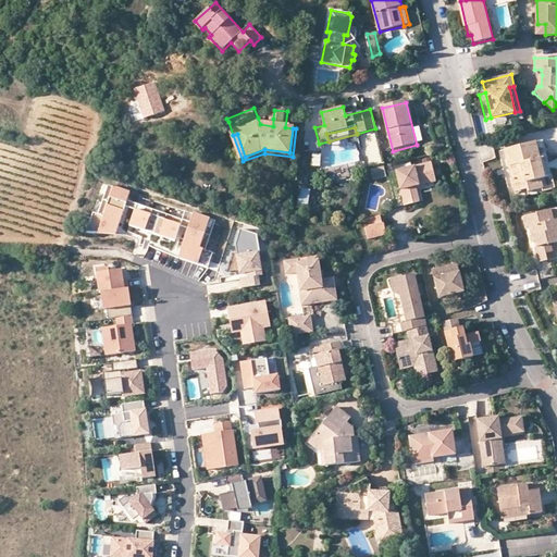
[(543,140),(505,149),(515,192),(528,188),(528,192),(543,188),(541,178),(545,177),(540,157),(547,156),(543,140)]
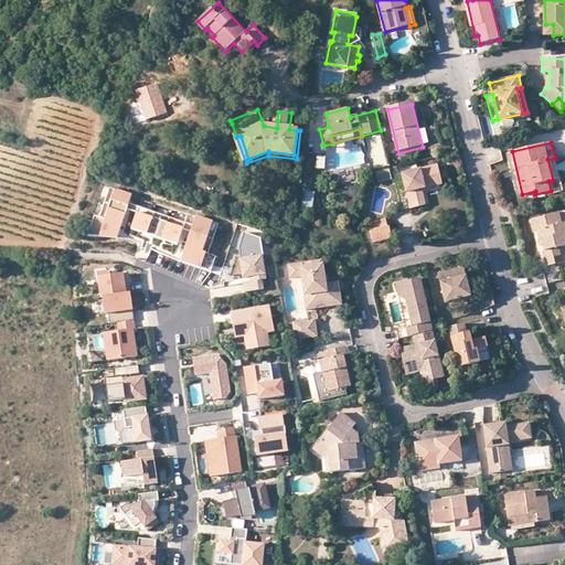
[(427,187),(443,183),(439,168),(403,176),(411,211),(428,208),(424,191),(428,191),(427,187)]
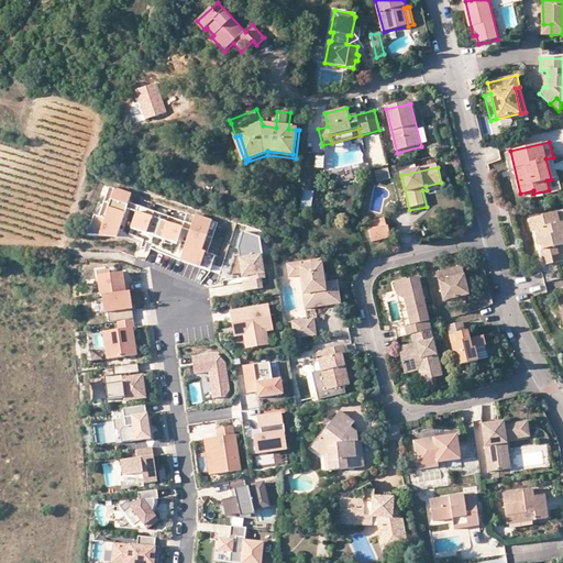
[(379,183),(390,179),(388,170),(377,174),(379,183)]
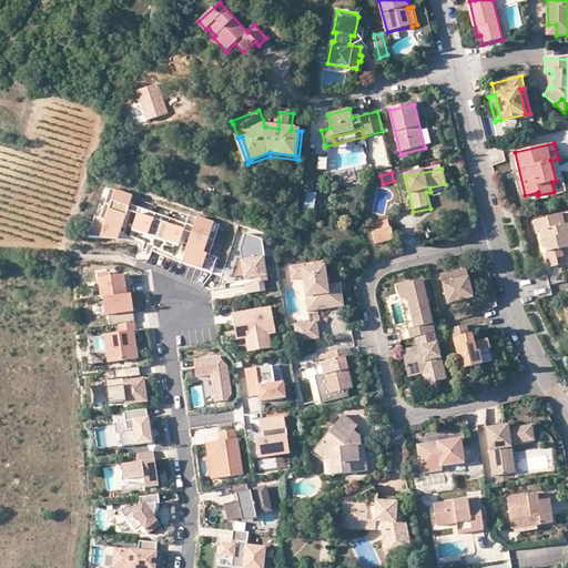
[(120,241),(130,212),(131,206),(134,198),(111,190),(102,220),(97,219),(90,239),(120,241)]
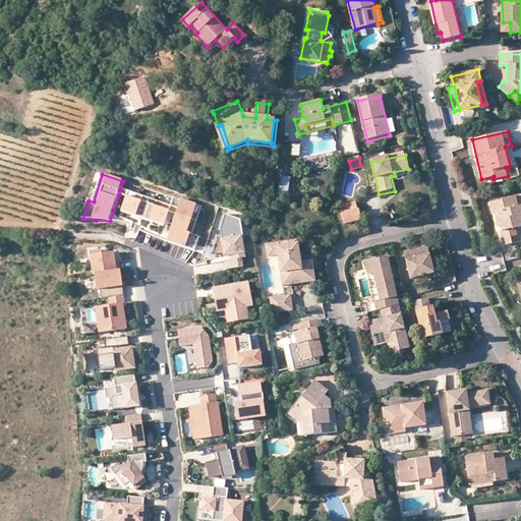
[(289,178),(279,177),(278,192),(287,193),(289,178)]
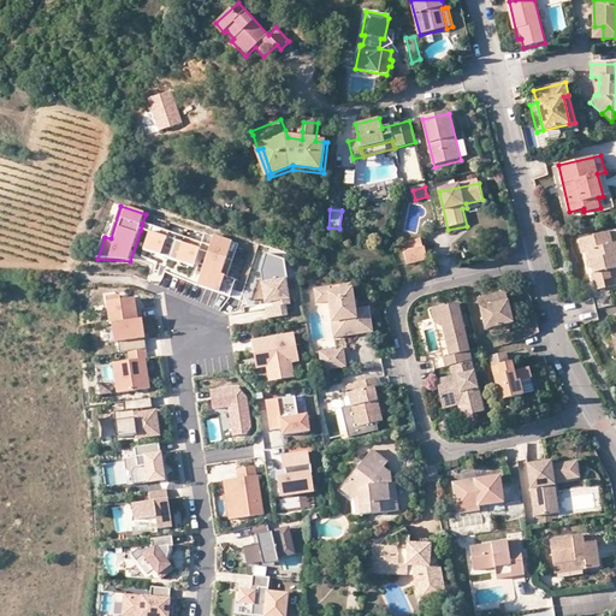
[(142,224),(141,230),(150,234),(153,227),(142,224)]
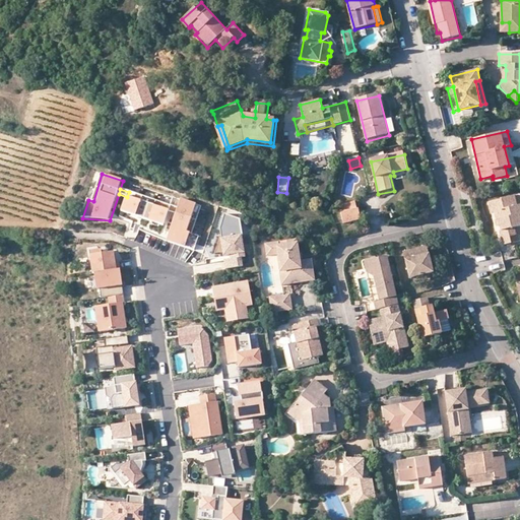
[(170,211),(172,206),(129,192),(127,197),(123,212),(165,226),(170,211)]
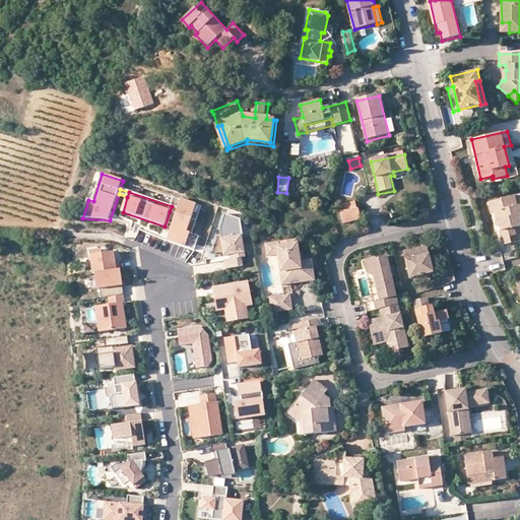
[(502,200),(489,203),(491,212),(496,211),(500,231),(499,231),(502,245),(511,243),(510,236),(519,233),(519,195),(519,194),(502,198),(502,200)]
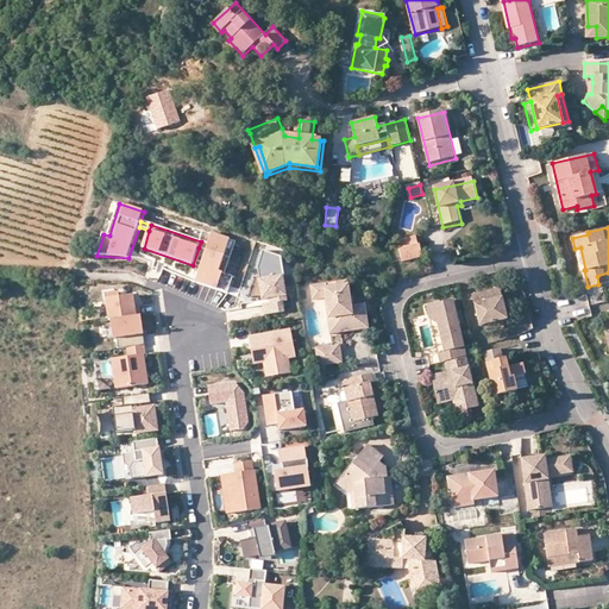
[(212,234),(209,244),(207,250),(196,283),(228,294),(231,288),(234,277),(226,275),(237,242),(212,234)]
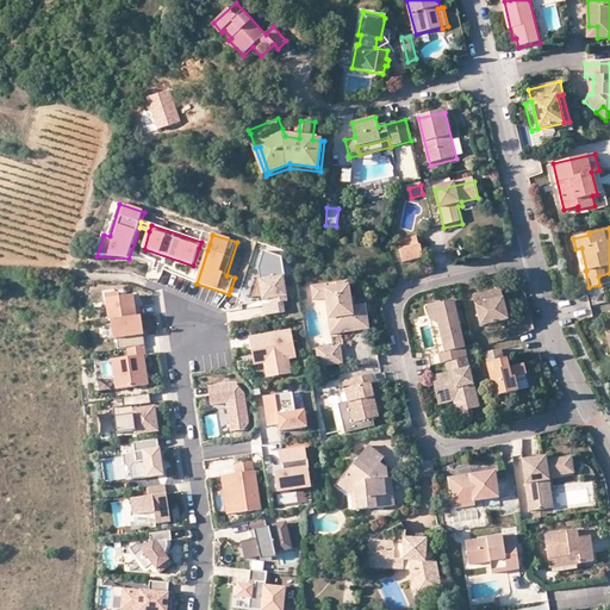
[(416,236),(398,240),(403,262),(424,257),(421,243),(417,244),(416,236)]
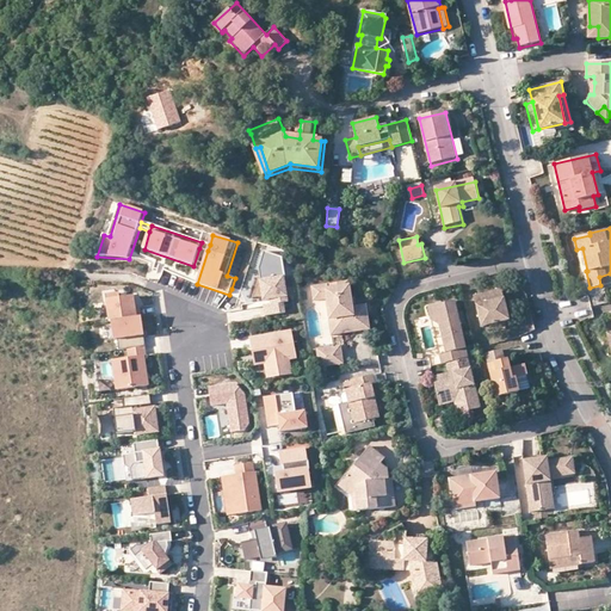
[(282,258),(264,252),(258,269),(260,279),(259,281),(261,301),(269,300),(270,304),(263,306),(264,316),(284,313),(283,303),(288,302),(282,258)]
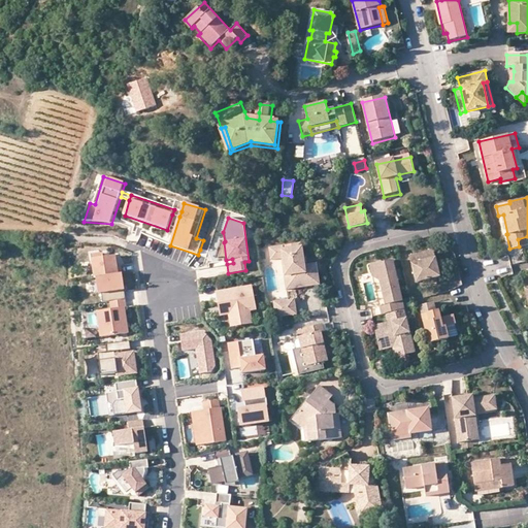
[(297,274),(299,288),(320,285),(317,263),(303,265),(303,264),(302,256),(301,243),(291,245),(292,249),(284,249),(284,246),(269,248),(270,260),(283,259),(285,276),(297,274)]
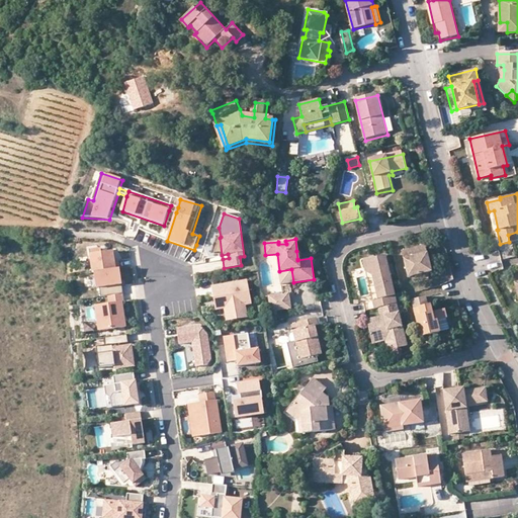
[(425,245),(402,250),(409,276),(431,271),(425,245)]
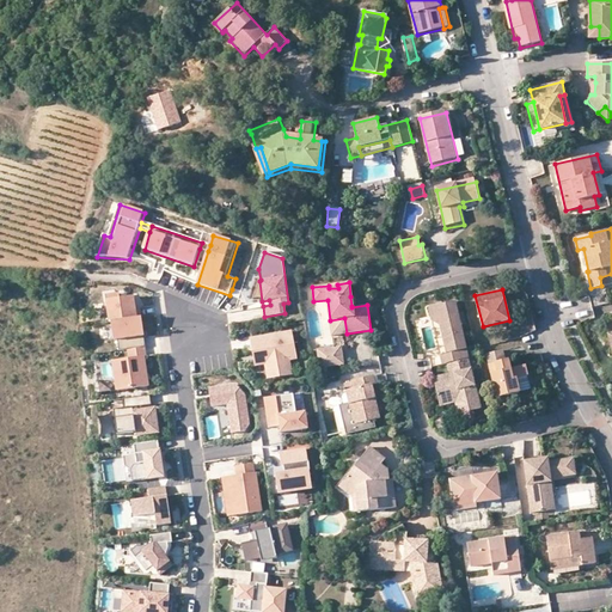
[(145,348),(139,308),(135,308),(133,298),(118,299),(118,294),(104,297),(109,324),(110,324),(112,342),(116,341),(118,352),(127,350),(145,348)]
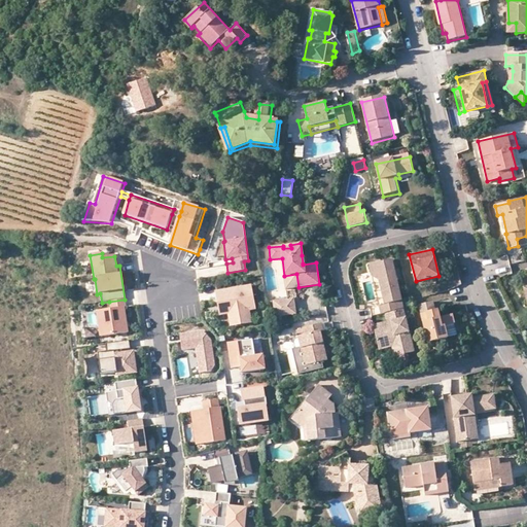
[(381,313),(384,312),(403,308),(392,259),(370,265),(372,276),(379,280),(385,304),(379,305),(381,313)]
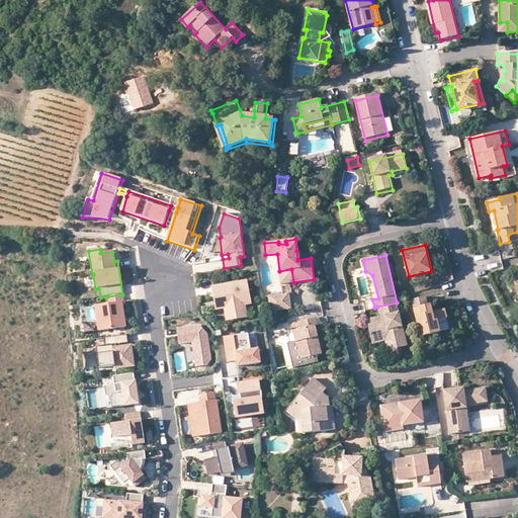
[(281,284),(293,282),(291,269),(279,271),(281,284)]
